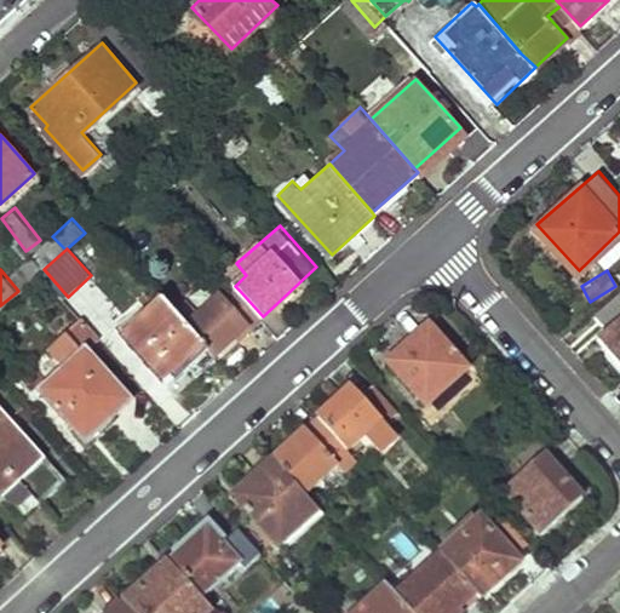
[(220,292),(187,322),(216,354),(240,331),(244,336),(263,316),(240,291),(228,301),(220,292)]
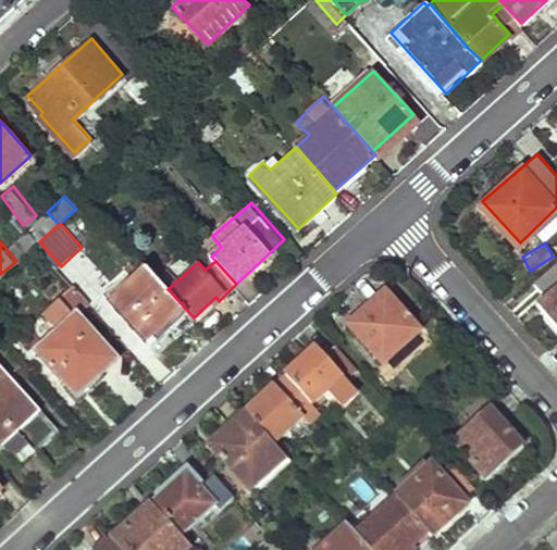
[(556,321),(556,263),(536,283),(555,301),(546,310),(556,321)]
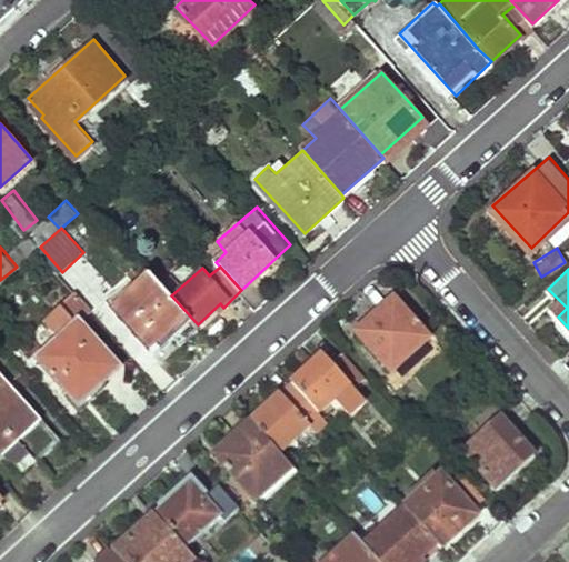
[(182,339),(198,324),(171,295),(150,273),(113,305),(153,351),(176,332),(182,339)]
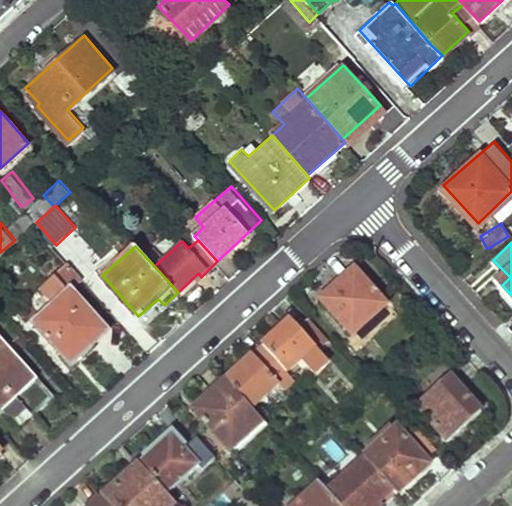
[(36,322),(72,363),(109,330),(71,288),(84,277),(69,259),(44,283),(60,299),(36,322)]
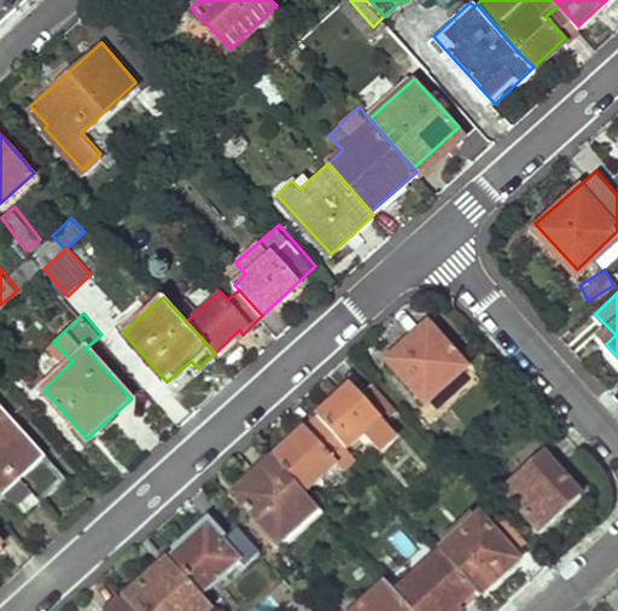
[(467,364),(430,320),(390,356),(427,397),(467,364)]
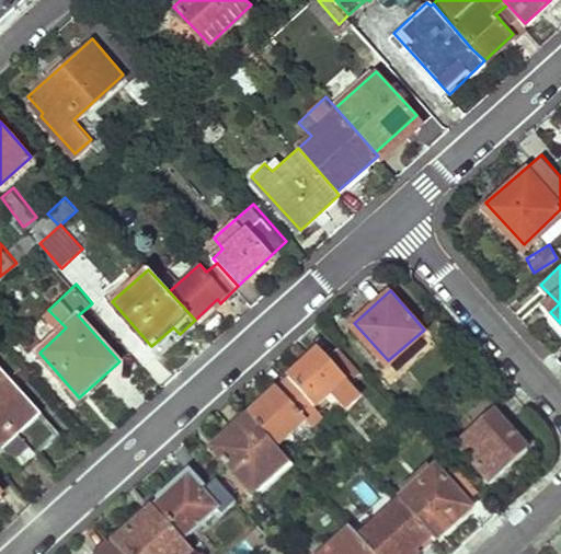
[(288,373),(315,402),(344,376),(348,379),(361,368),(339,344),(323,358),(315,349),(288,373)]
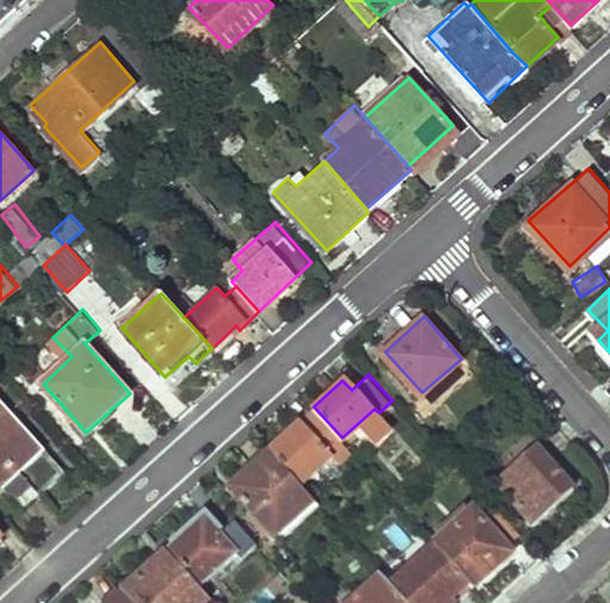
[(0,479),(23,507),(41,491),(17,464),(35,448),(5,414),(7,411),(0,403),(0,479)]
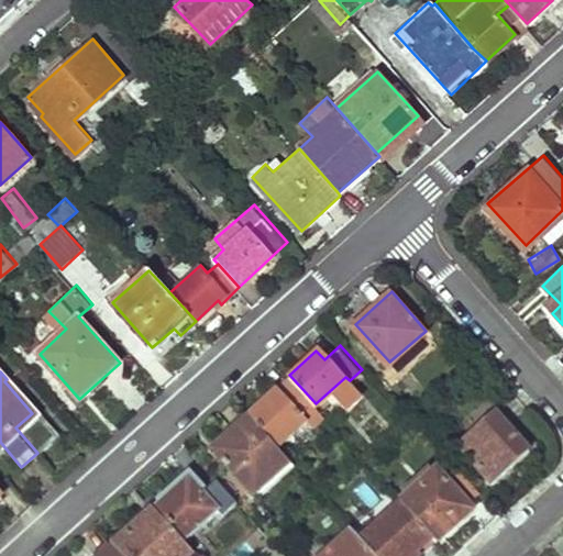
[(249,412),(279,446),(308,420),(313,424),(324,413),(316,403),(289,375),(277,386),(279,389),(267,400),(264,397),(249,412)]
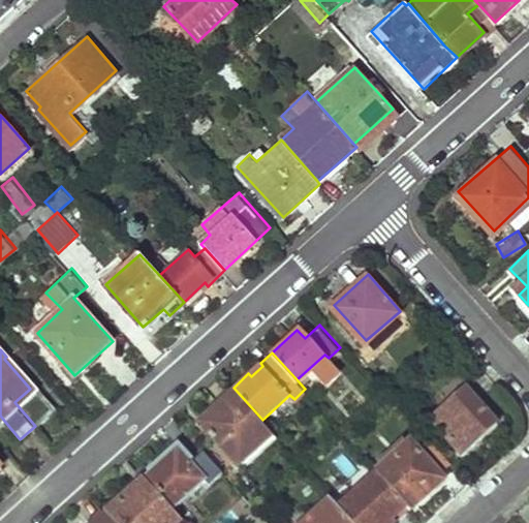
[(497,420),(466,385),(432,414),(465,451),(497,420)]
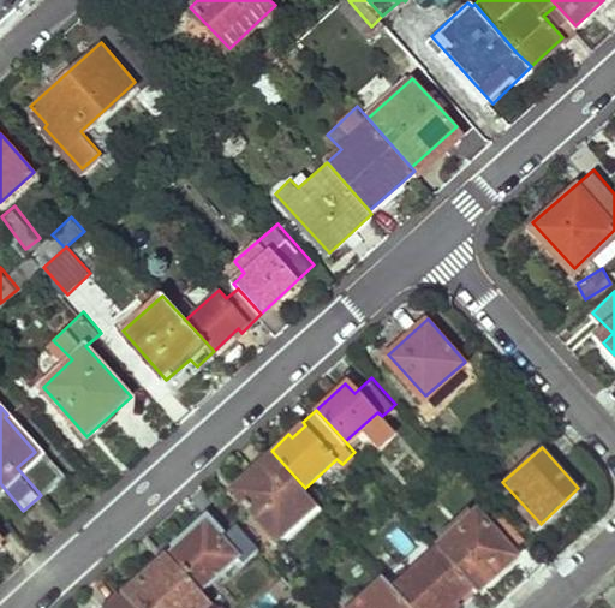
[(305,488),(272,451),(252,466),(258,474),(237,493),(278,540),(318,502),(305,488)]
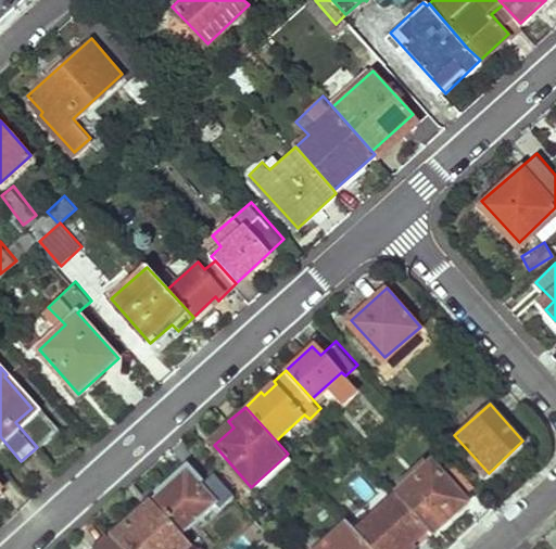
[(397,495),(428,527),(432,533),(468,501),(432,461),(416,474),(416,477),(397,495)]
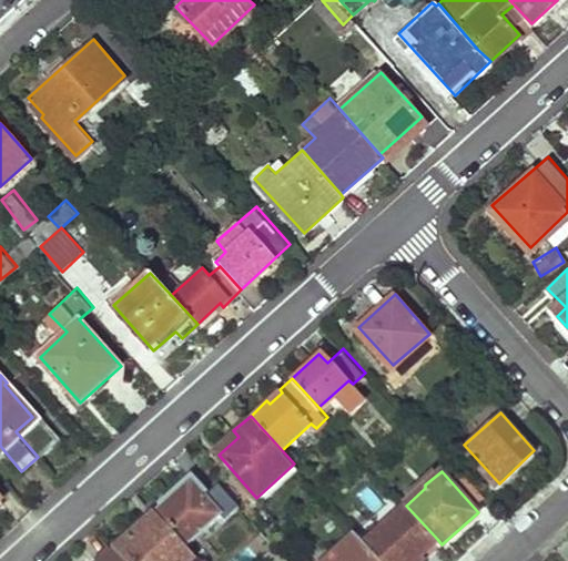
[(193,478),(156,511),(185,544),(222,511),(209,496),(193,478)]
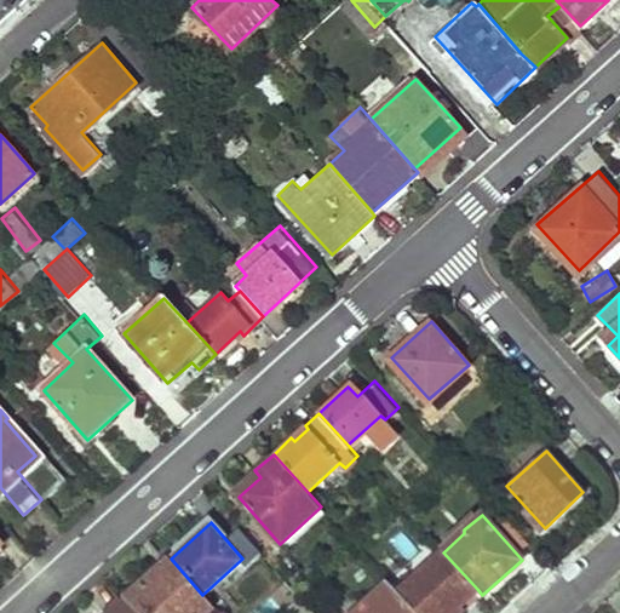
[(263,554),(240,528),(228,542),(242,559),(250,567),(263,554)]
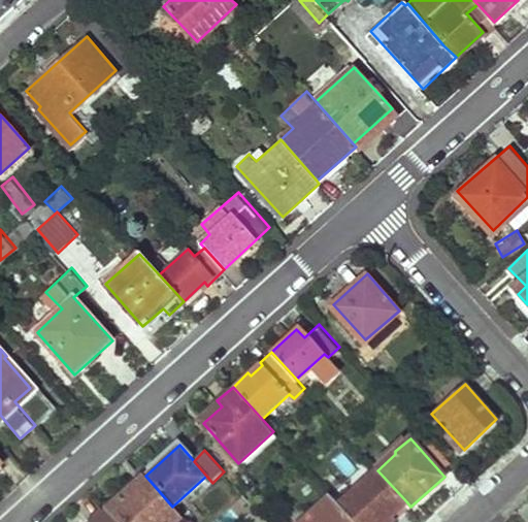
[(338,504),(354,521),(384,521),(406,501),(377,470),(338,504)]
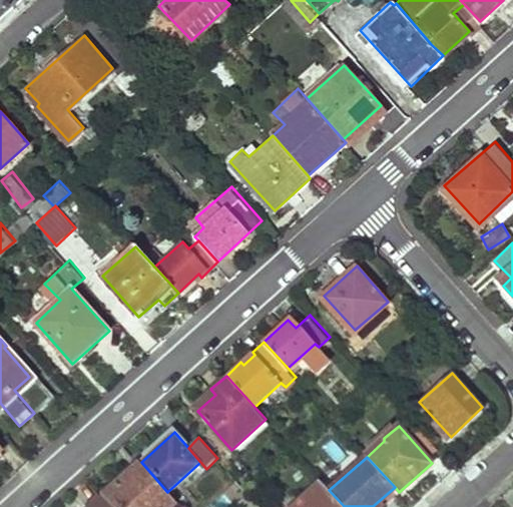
[(167,492),(141,462),(105,495),(114,506),(169,506),(176,501),(167,492)]
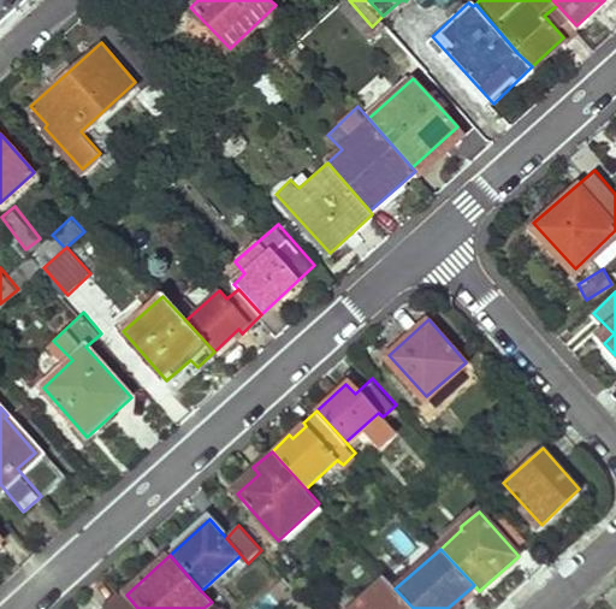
[(355,608),(413,608),(395,589),(388,580),(355,608)]
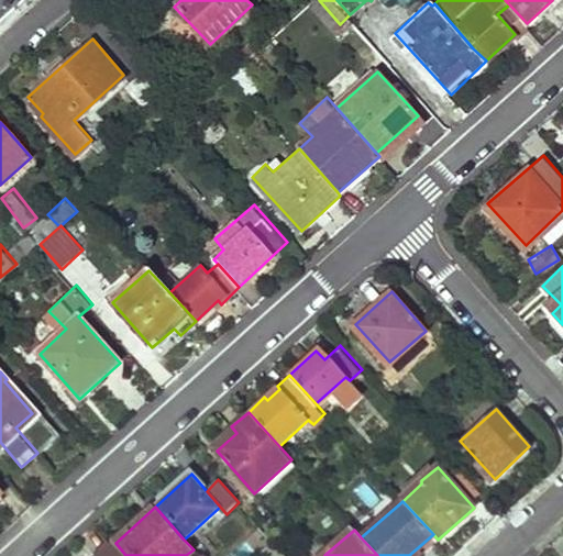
[(125,555),(116,543),(108,536),(94,549),(99,555),(97,555),(125,555)]
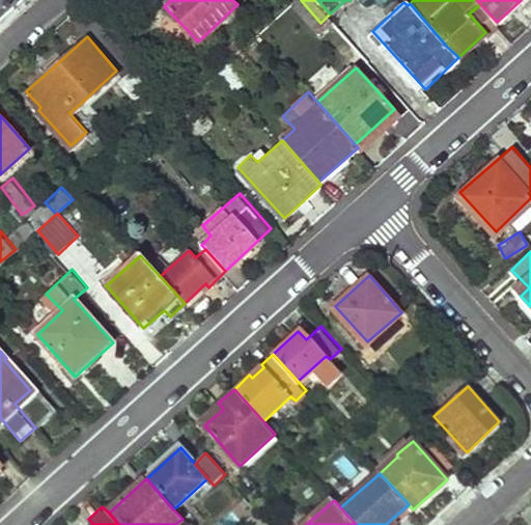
[(270,524),(256,508),(245,518),(250,524),(270,524)]
